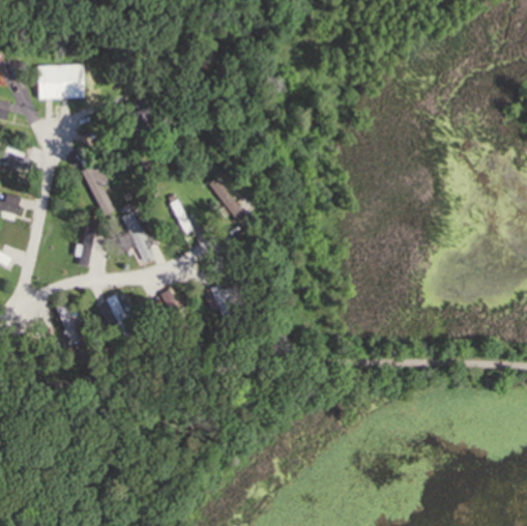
[(38,100),(37,71),(81,69),(82,98),(38,100)]
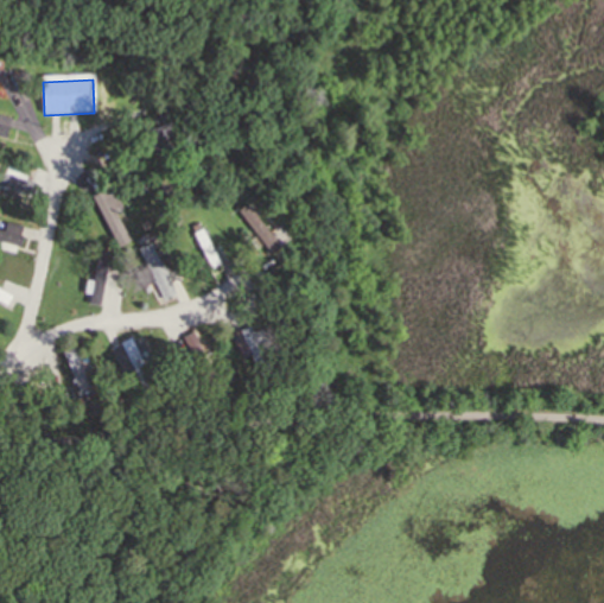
[(154,158),(148,133),(160,129),(157,116),(166,114),(176,153),(154,158)]
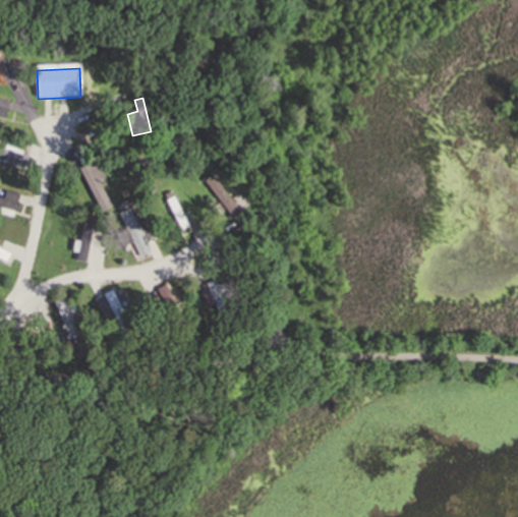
[(0,115),(0,99),(9,101),(5,117),(0,115)]
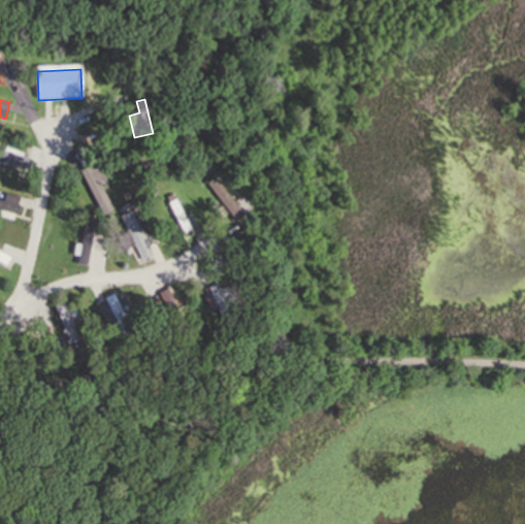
[(23,166),(0,161),(0,154),(10,156),(12,148),(26,151),(23,166)]
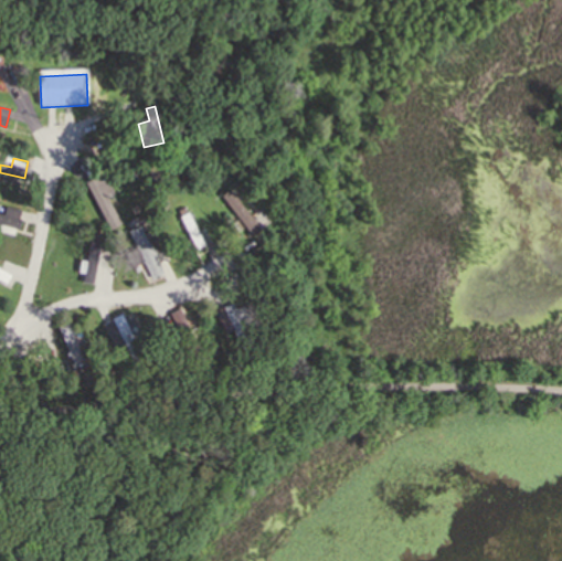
[(208,183),(202,175),(207,171),(212,180),(208,183)]
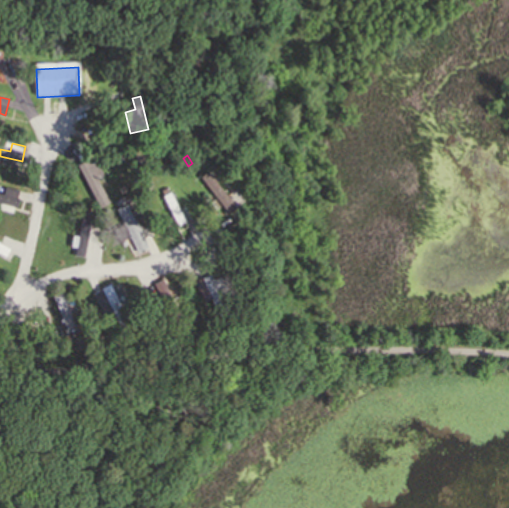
[(78,165),(88,159),(91,164),(97,161),(104,175),(98,178),(111,202),(100,208),(78,165)]
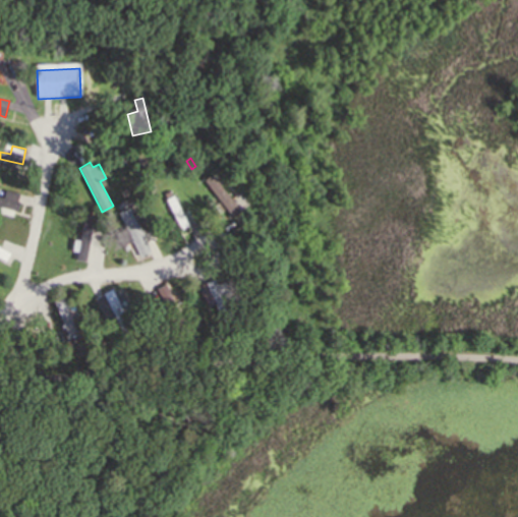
[(164,176),(158,174),(161,166),(167,169),(164,176)]
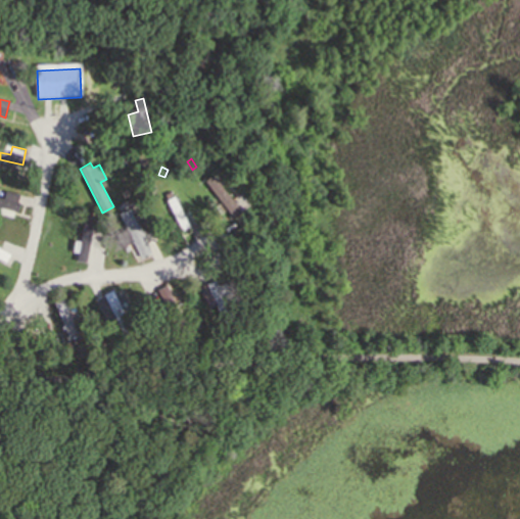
[(214,175),(242,211),(235,218),(205,181),(214,175)]
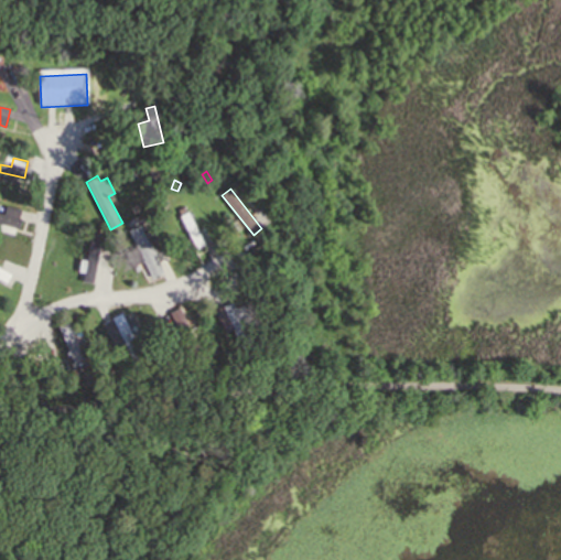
[(135,215),(130,208),(138,204),(142,211),(135,215)]
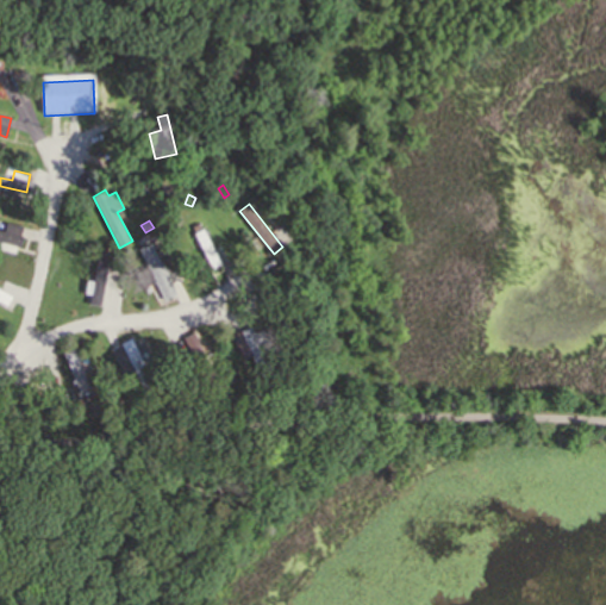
[(222,263),(212,268),(195,234),(204,229),(222,263)]
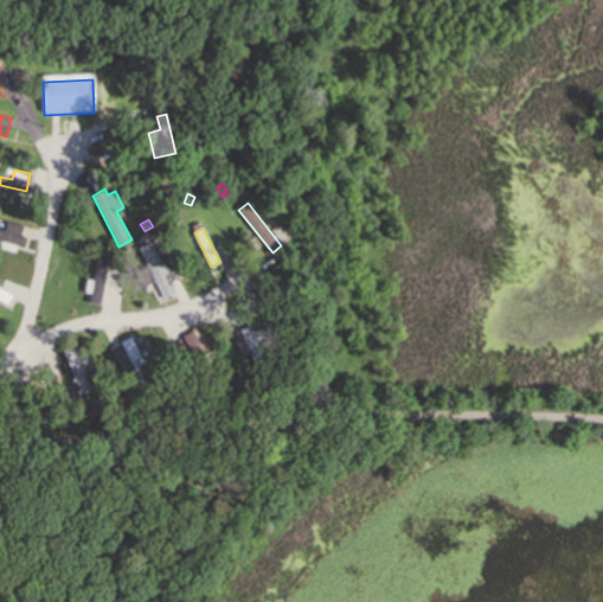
[(13,256),(0,253),(0,234),(2,235),(4,229),(19,231),(17,239),(23,239),(19,249),(15,248),(13,256)]
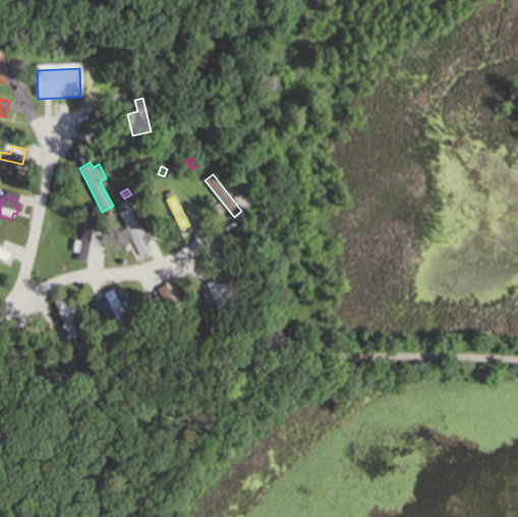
[(118,206),(126,202),(128,207),(120,211),(118,206)]
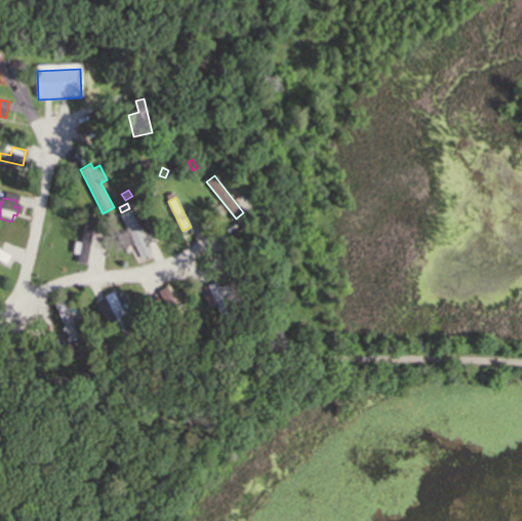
[(152,253),(142,258),(120,213),(131,208),(152,253)]
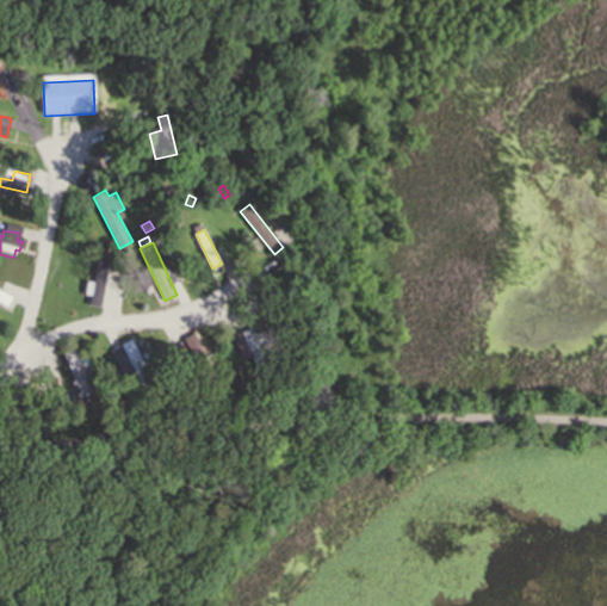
[(98,304),(90,303),(91,295),(87,294),(91,277),(95,278),(99,259),(107,260),(98,304)]
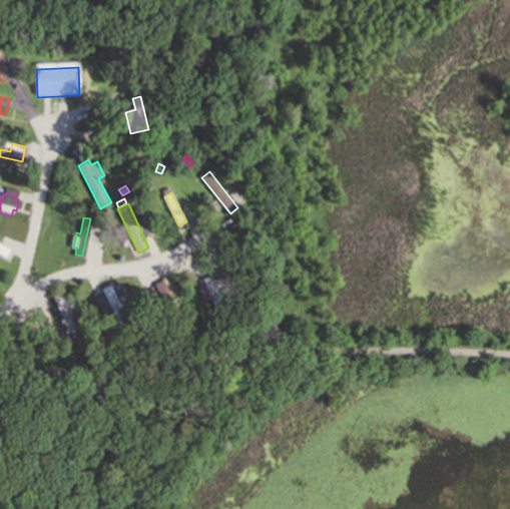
[(0,253),(0,243),(10,249),(7,258),(0,253)]
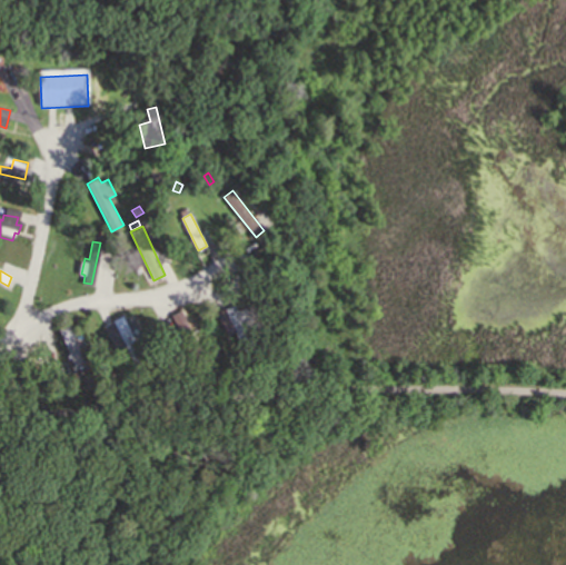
[(235,306),(238,313),(247,308),(257,330),(249,335),(257,352),(247,356),(236,333),(228,336),(217,314),(235,306)]
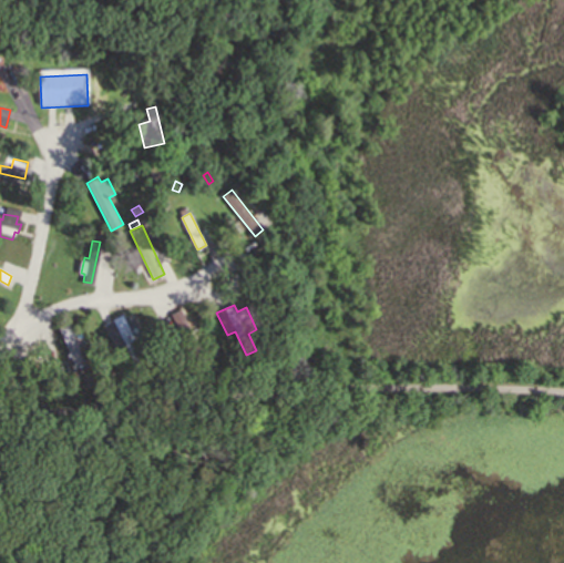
[(195,370),(172,319),(180,315),(203,367),(195,370)]
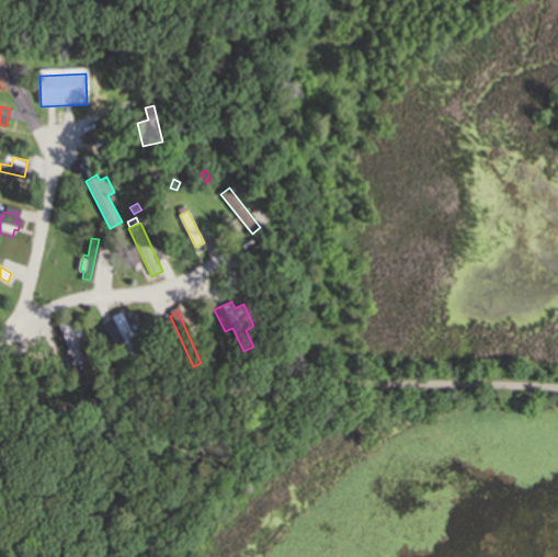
[(134,364),(124,342),(114,347),(103,322),(120,316),(128,334),(137,331),(143,344),(135,347),(140,361),(134,364)]
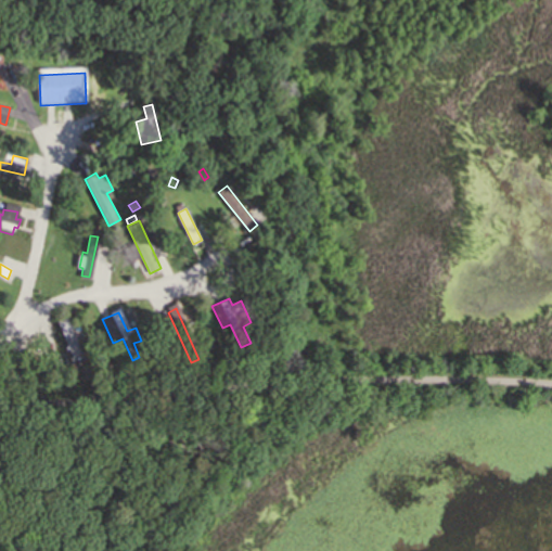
[(74,362),(60,324),(67,321),(81,359),(74,362)]
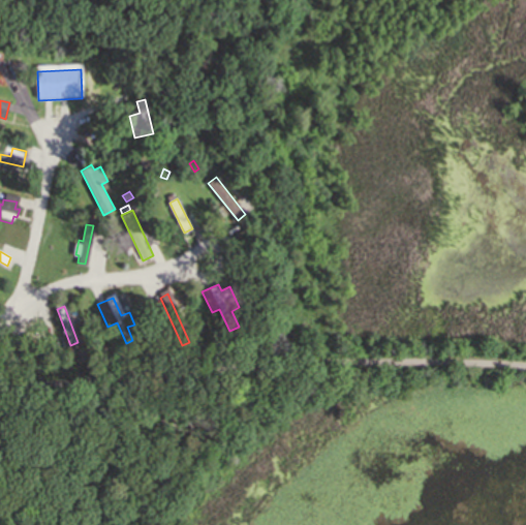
[(253,325),(244,331),(238,321),(247,315),(253,325)]
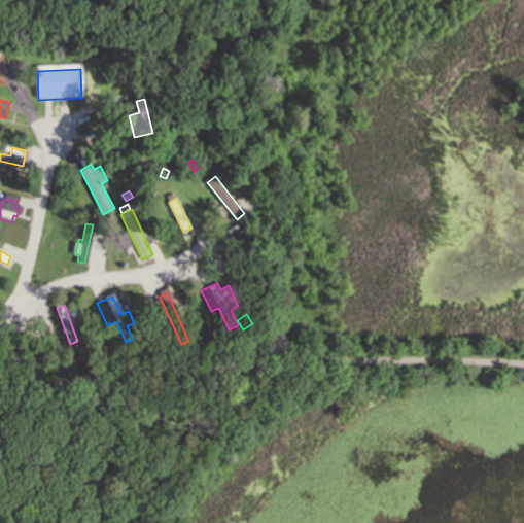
[(148,332),(155,328),(158,334),(150,337),(148,332)]
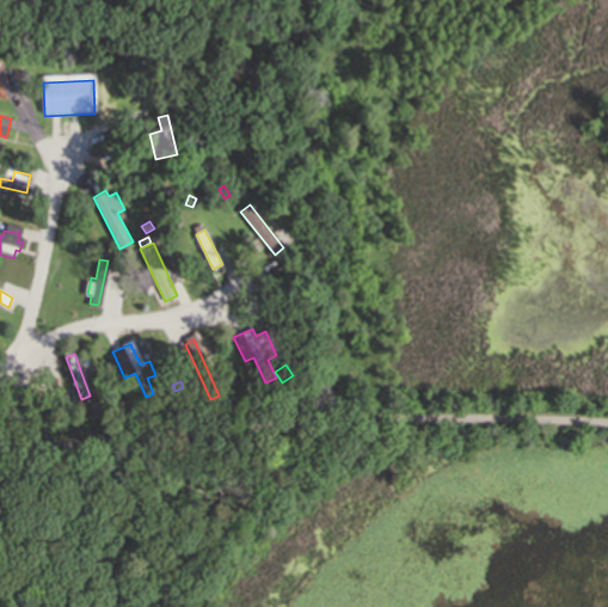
[(92,417),(90,409),(97,405),(100,415),(92,417)]
